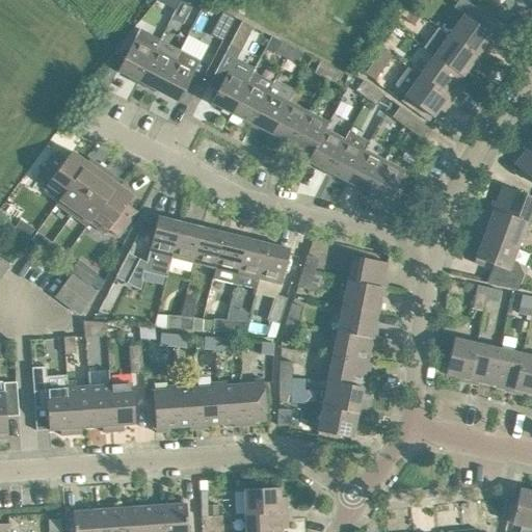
[(180,0),(170,18),(182,24),(192,4),(193,0),(180,0)]
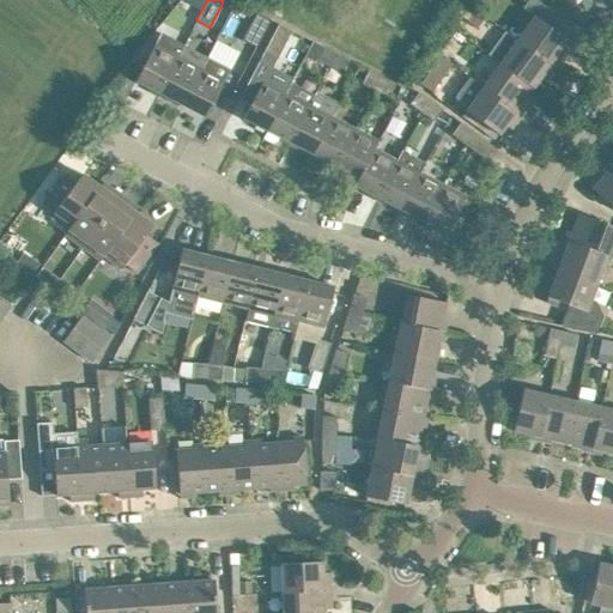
[(550,28),(558,17),(535,0),(528,0),(522,8),(534,17),(516,41),(556,70),(566,55),(560,50),(568,41),(550,28)]
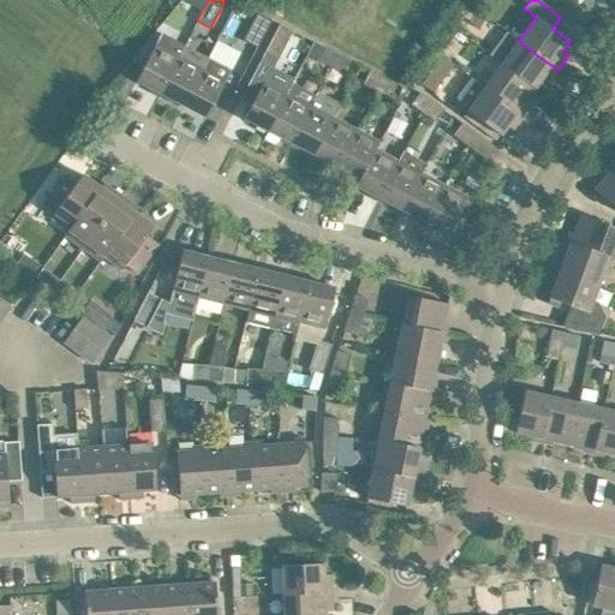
[(572,17),(579,9),(568,0),(566,0),(560,7),(572,17)]
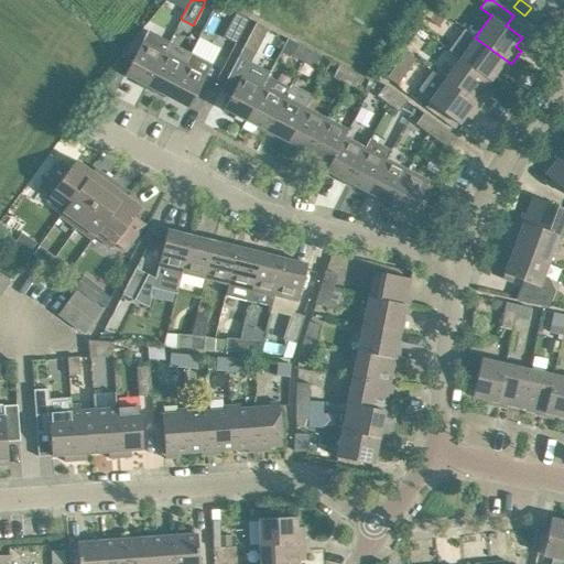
[(524,15),(534,24),(542,17),(531,8),(524,15)]
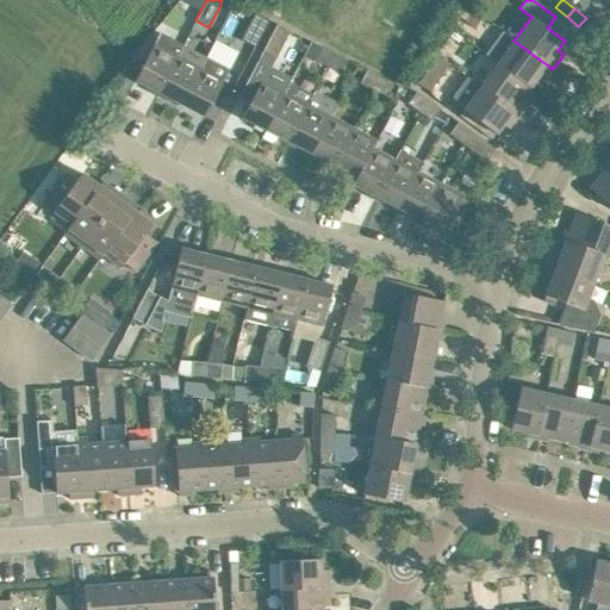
[(473,11),(465,22),(474,29),(481,18),(473,11)]
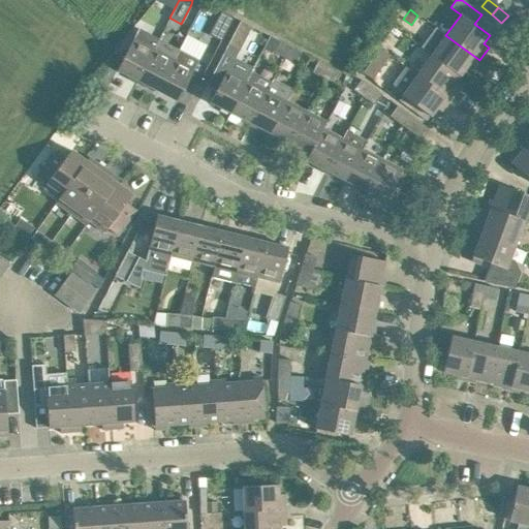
[(209,35),(220,41),(232,17),(221,11),(209,35)]
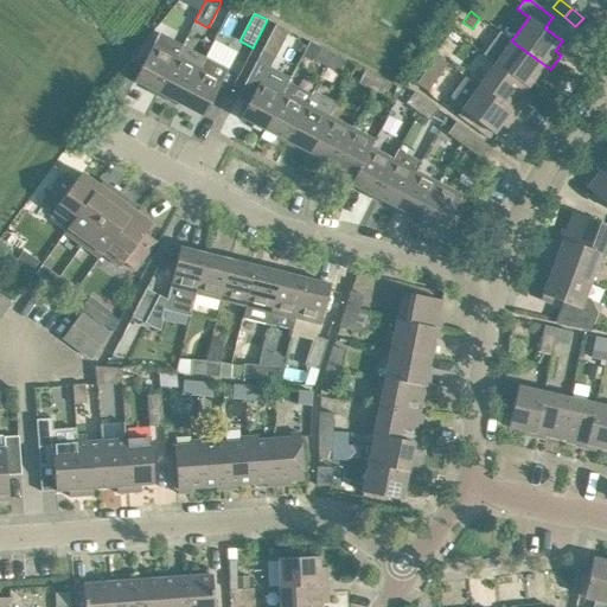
[(274,58),(288,31),(275,24),(261,51),(274,58)]
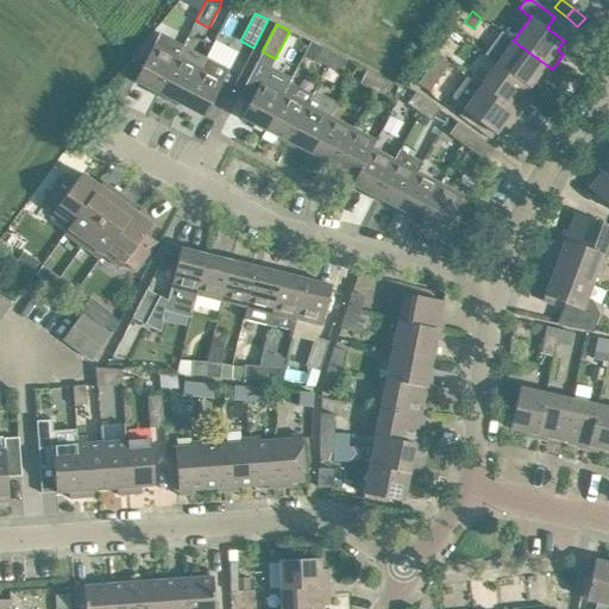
[(182,45),(161,35),(158,39),(156,45),(154,44),(135,81),(158,93),(177,56),(182,45)]
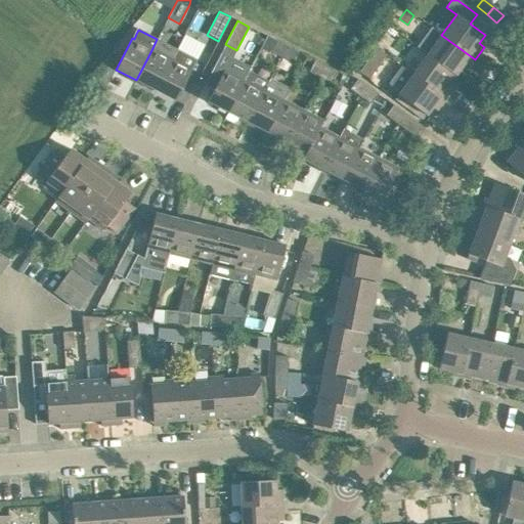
[(186,32),(179,48),(201,57),(208,42),(186,32)]
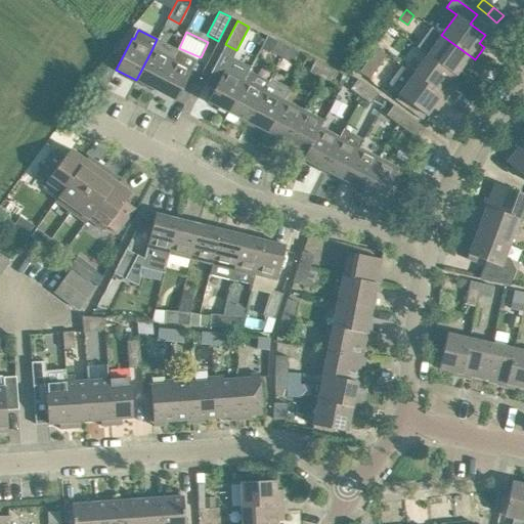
[(466,72),(475,59),(441,35),(427,54),(455,75),(462,68),(466,72)]
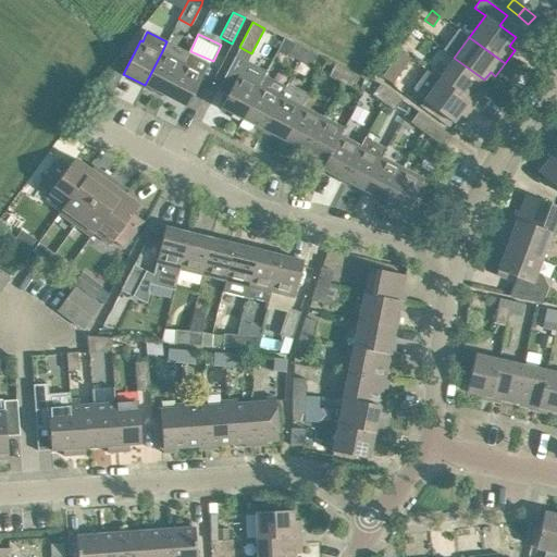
[(165,96),(183,62),(187,52),(177,48),(175,46),(166,41),(162,51),(145,85),(165,96)]
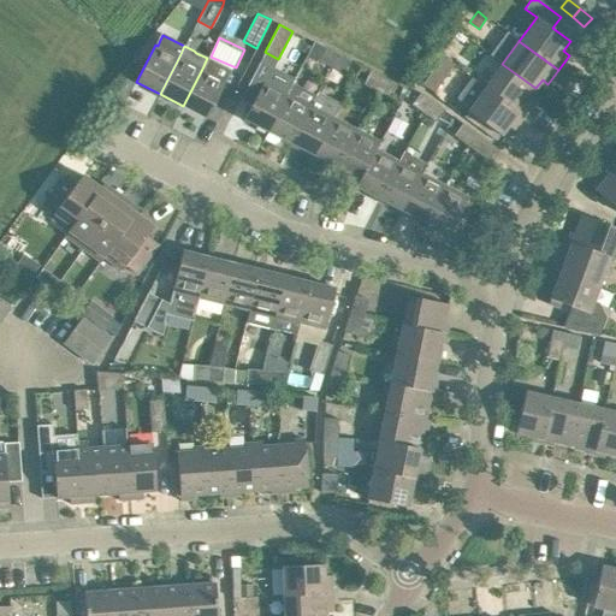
[(327,66),(333,53),(324,47),(317,61),(327,66)]
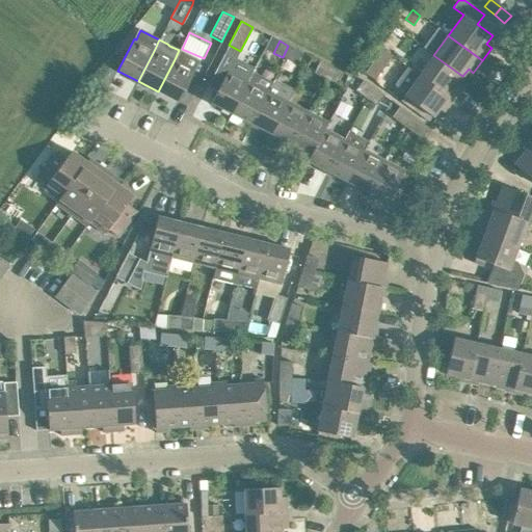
[(296,64),(302,53),(288,46),(283,57),(296,64)]
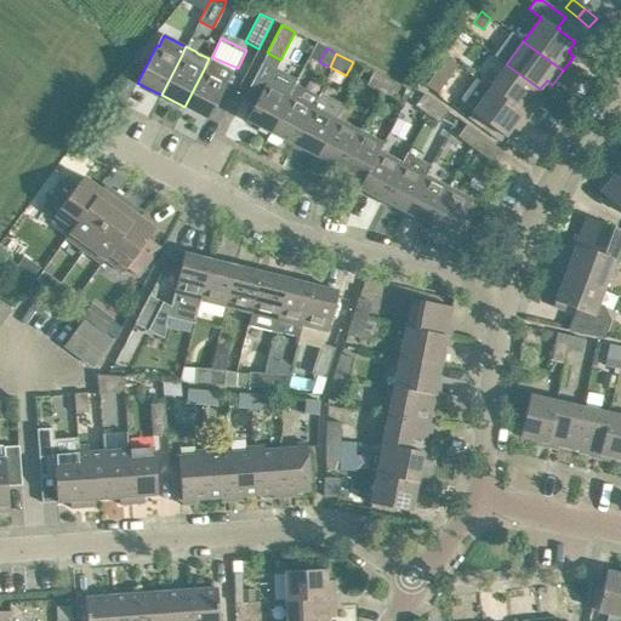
[(209,119),(228,81),(233,72),(210,58),(204,69),(184,107),(209,119)]
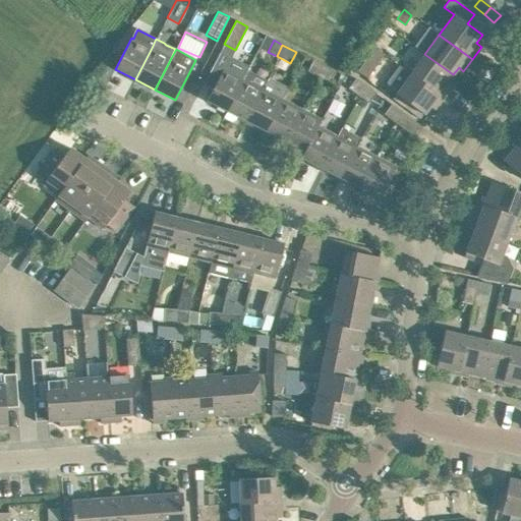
[(220,52),(204,83),(213,89),(207,100),(227,111),(243,79),(247,70),(249,67),(220,52)]
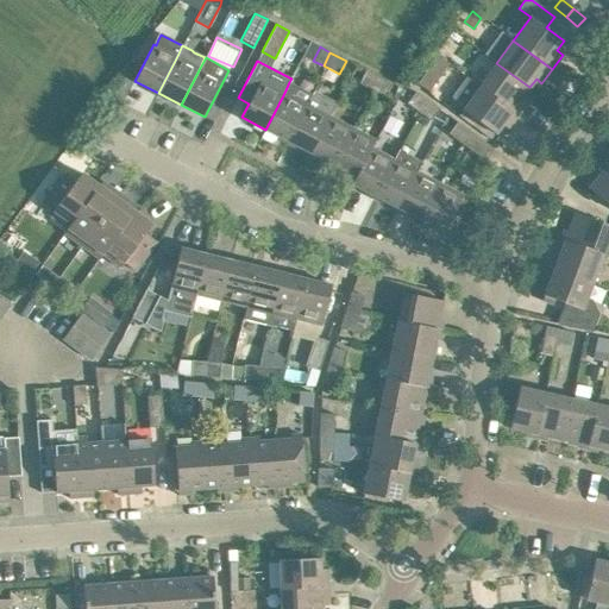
[(523,96),(529,87),(496,63),(479,87),(519,114),(529,100),(523,96)]
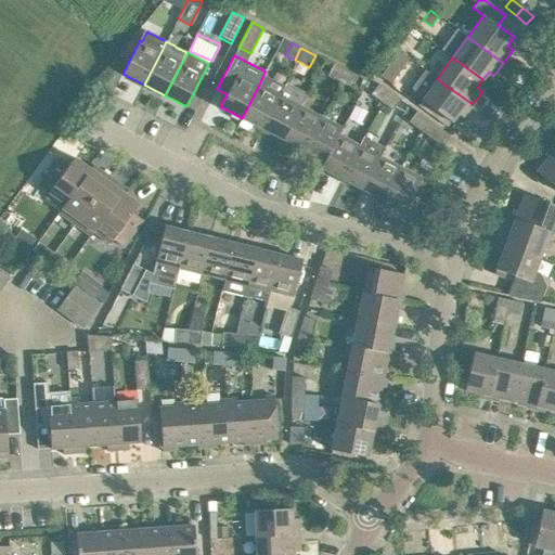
[(338,82),(345,71),(333,64),(326,77),(338,82)]
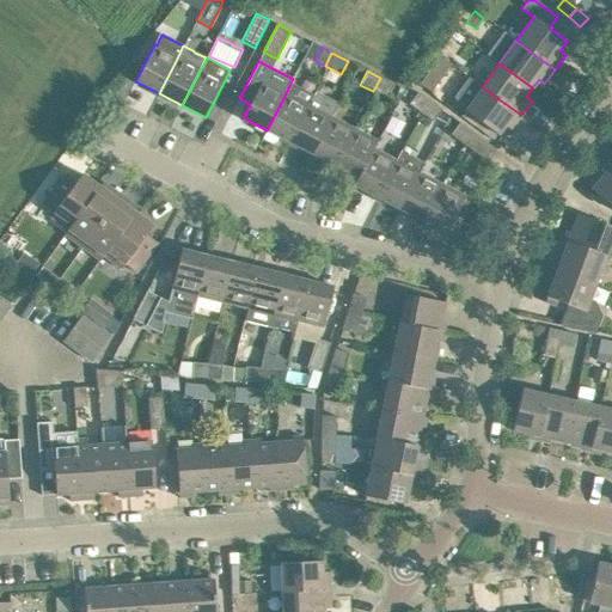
[(432,93),(440,81),(427,73),(424,78),(418,85),(432,93)]
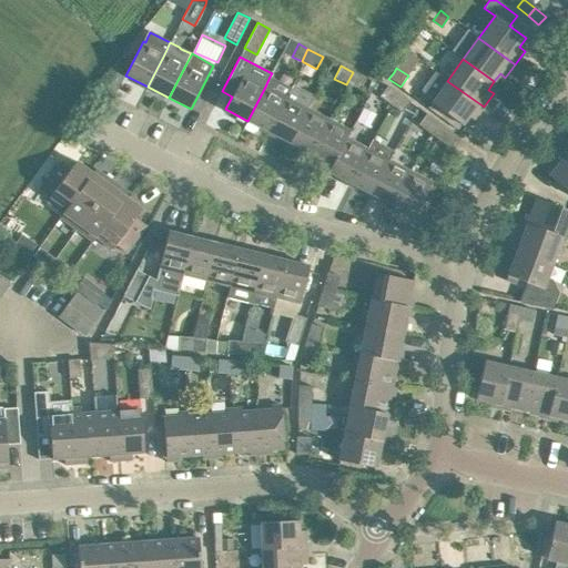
[(353,72),(346,84),(358,91),(365,78),(353,72)]
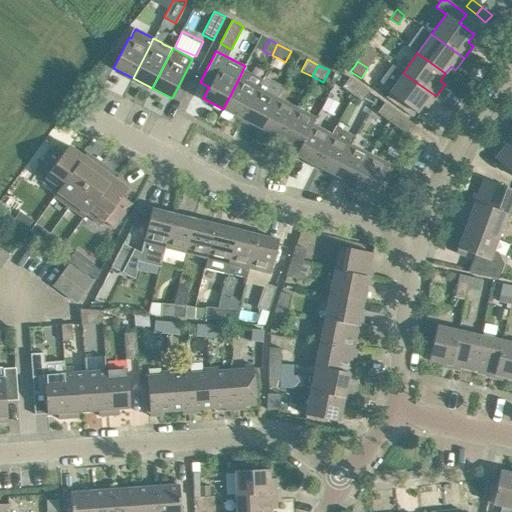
[(427,108),(436,96),(403,73),(389,93),(417,113),(422,105),(427,108)]
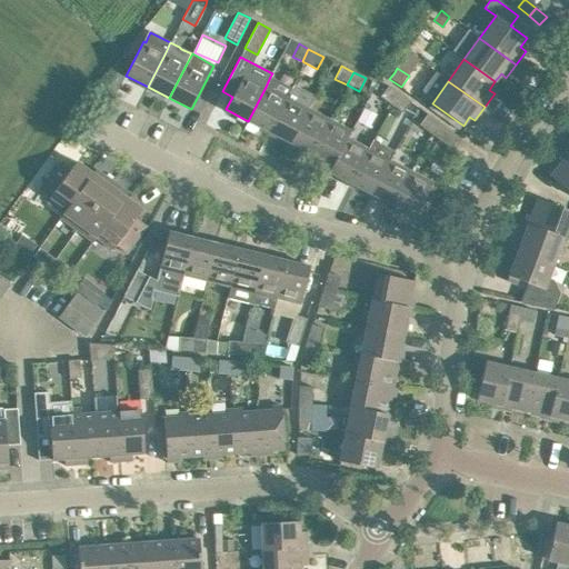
[(285,97),(268,131),(289,142),(306,108),(312,95),(291,83),(285,97)]
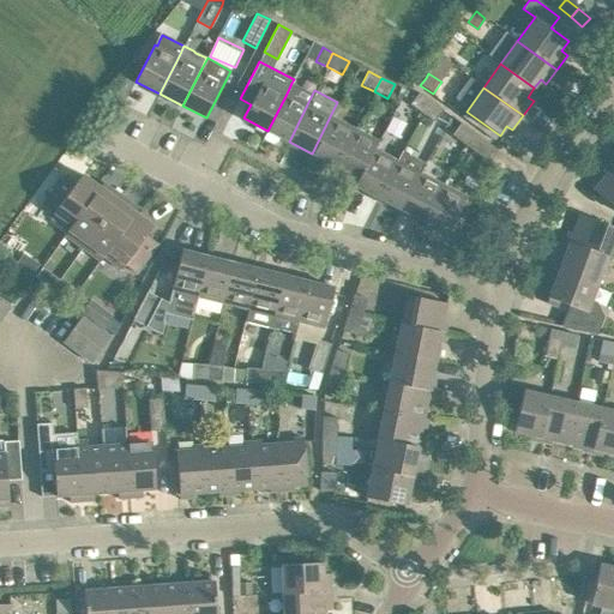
[(423,110),(431,101),(420,92),(410,104),(422,113),(423,110)]
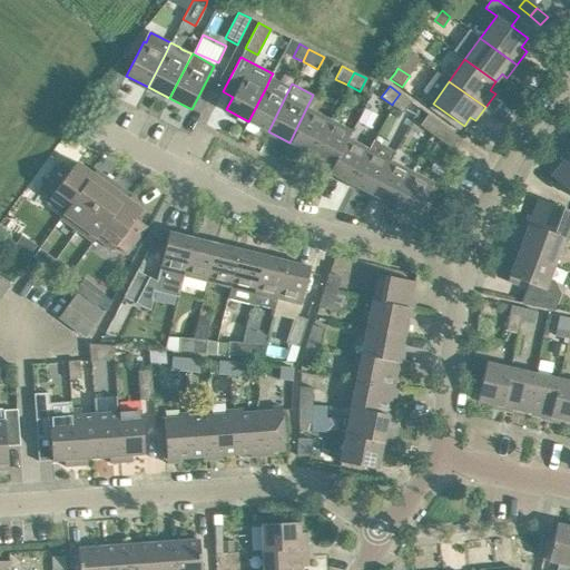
[(268,131),(285,97),(266,87),(248,121),(268,131)]
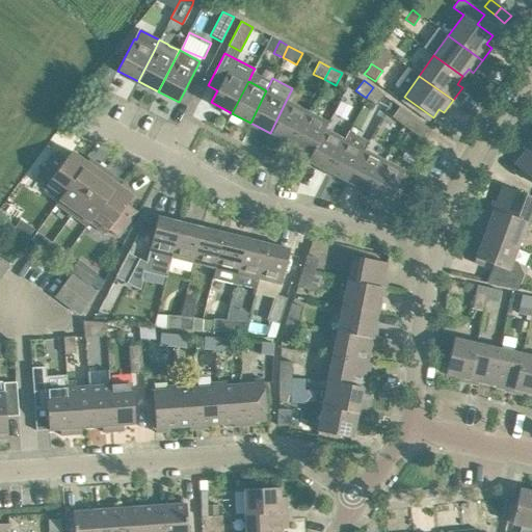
[(367,96),(366,98),(376,106),(383,95),(373,87),(367,96)]
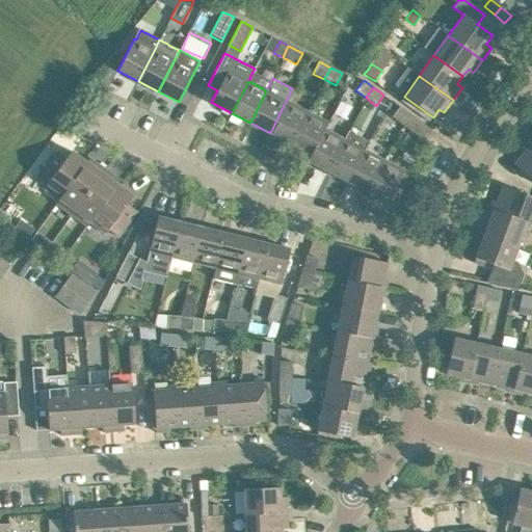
[(290,143),(306,111),(286,101),(270,133),(290,143)]
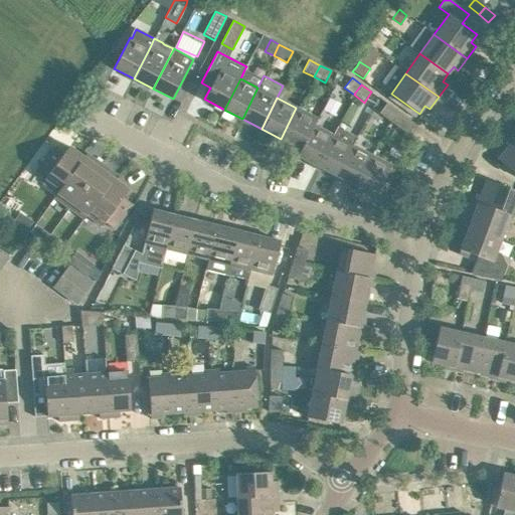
[(394,125),(402,115),(386,103),(379,113),(394,125)]
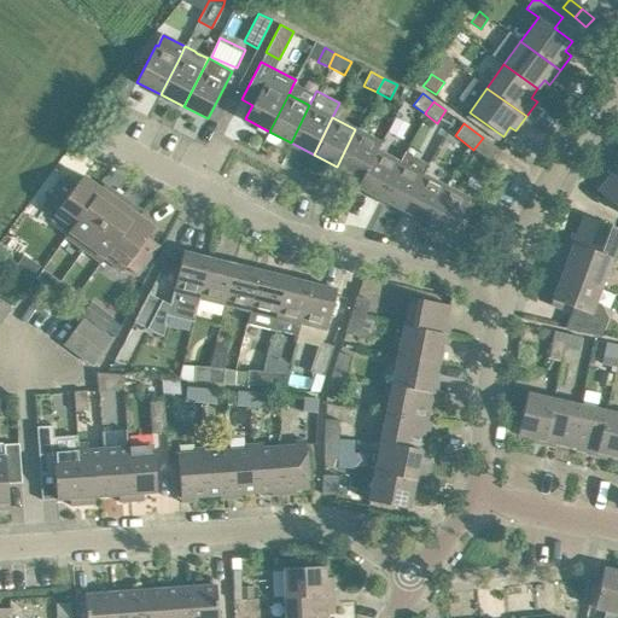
[(360,179),(378,140),(355,129),(337,167),(360,179)]
